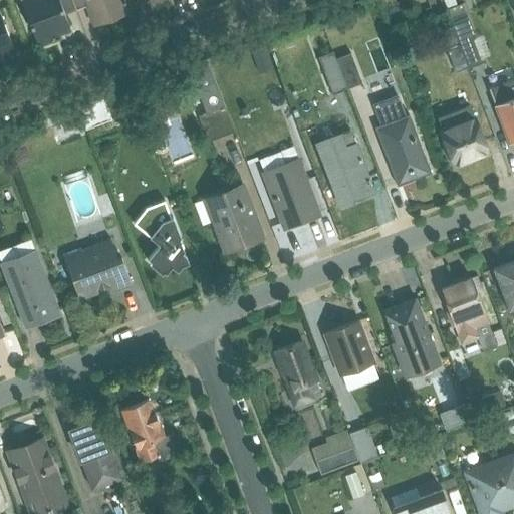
[(18,0),(36,46),(70,34),(57,0),(18,0)]
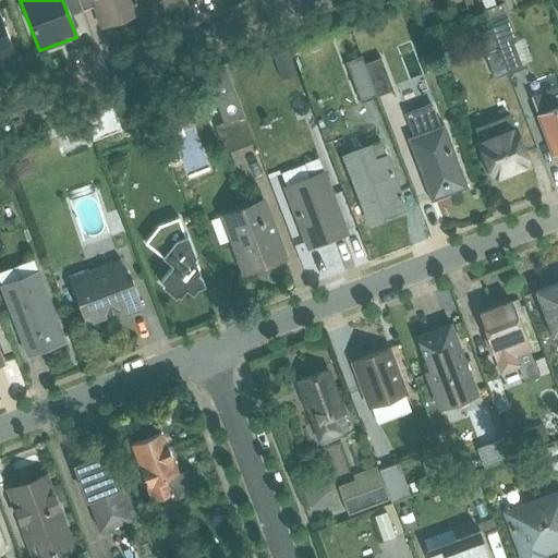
[(92,0),(102,28),(140,14),(134,0),(92,0)]
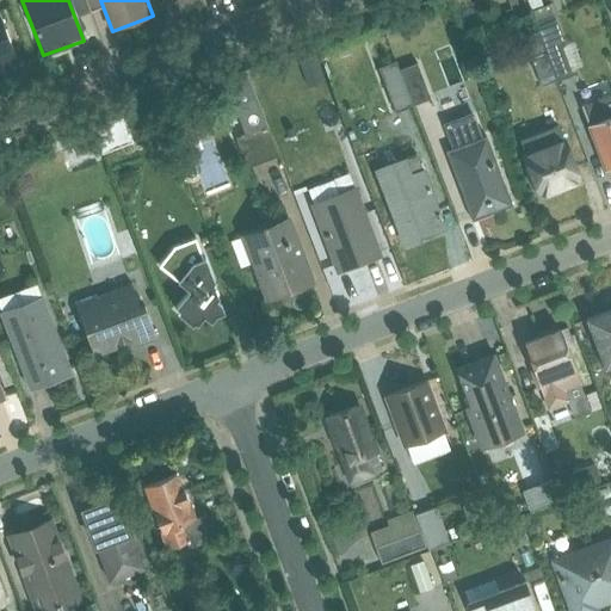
[(542,82),(569,74),(551,13),(524,22),(542,82)]
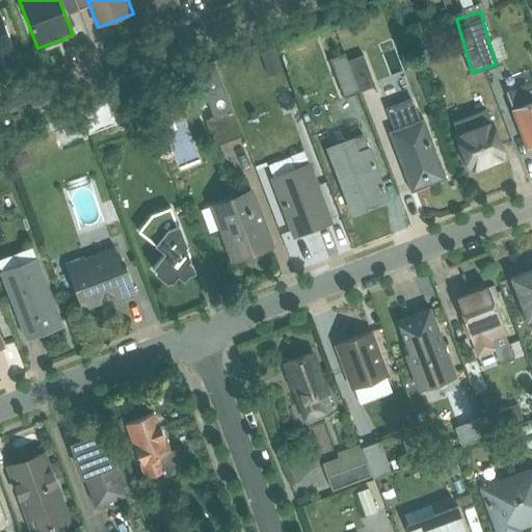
[(0,62),(12,59),(0,24),(0,62)]
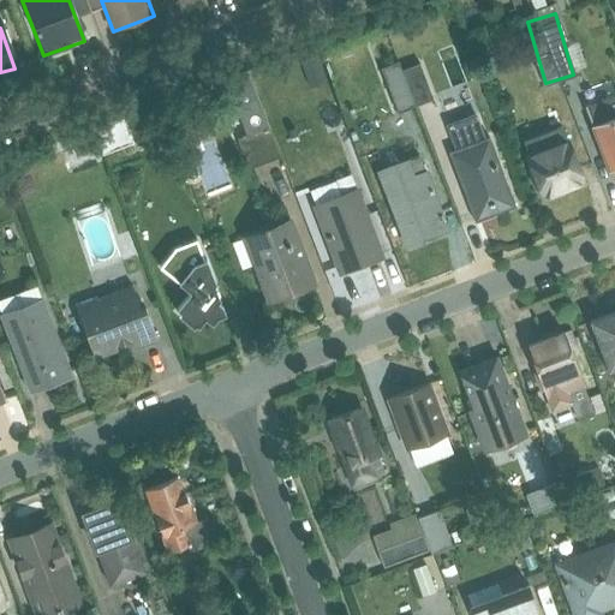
[(393,112),(431,100),(418,57),(380,69),(393,112)]
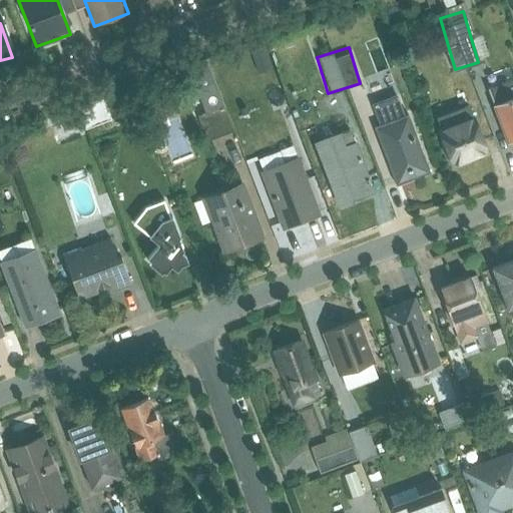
[(505,141),(512,138),(512,87),(489,95),(505,141)]
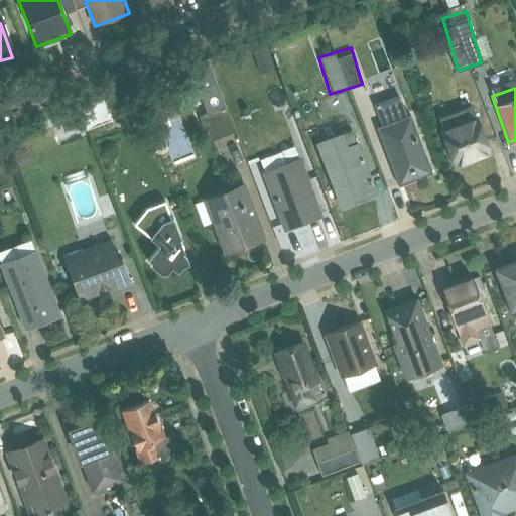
[(85,131),(112,122),(104,98),(57,113),(63,130),(83,124),(85,131)]
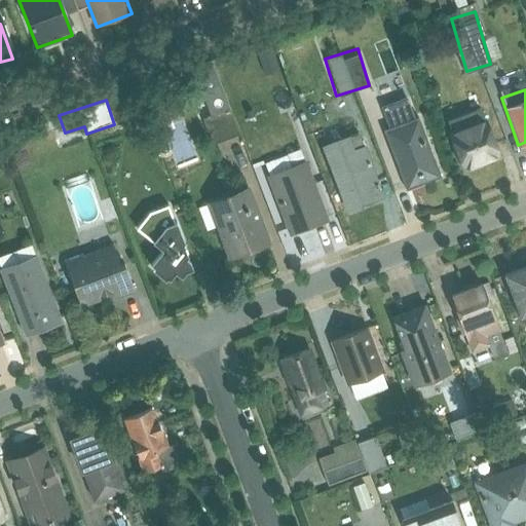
[(405,188),(438,176),(416,117),(383,129),(405,188)]
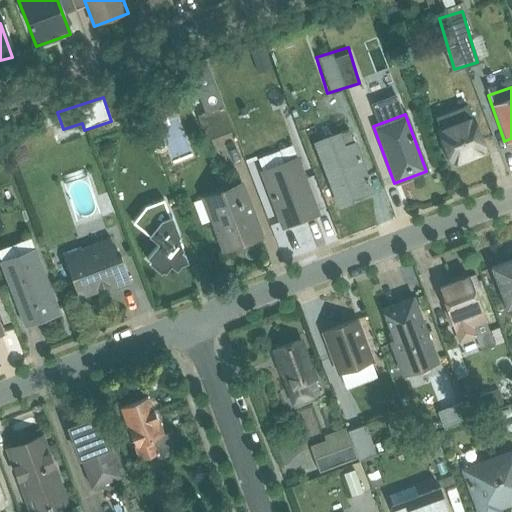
[(170,161),(191,155),(178,115),(158,121),(170,161)]
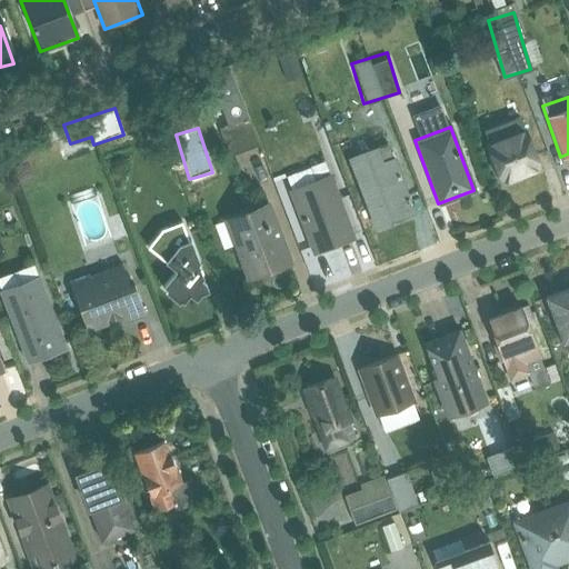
[(502,185),(540,171),(525,128),(487,142),(502,185)]
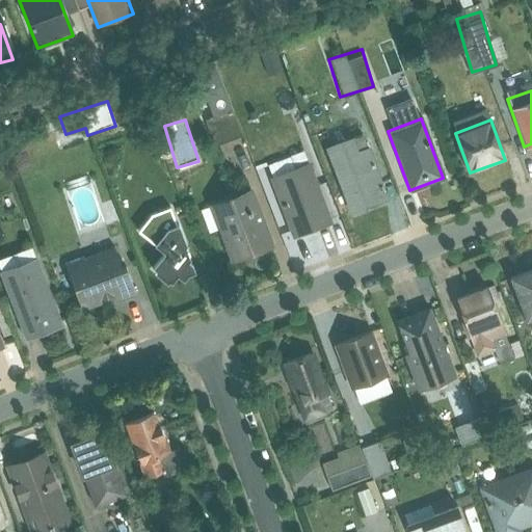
[(59,121),(49,124),(56,145),(84,136),(83,130),(64,136),(59,121)]
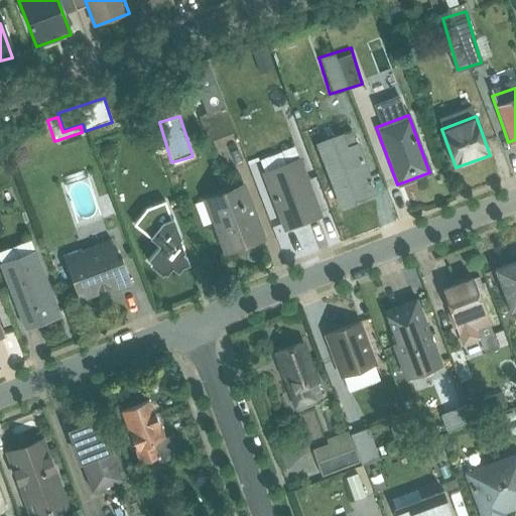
[(340,210),(375,197),(351,129),(315,141),(340,210)]
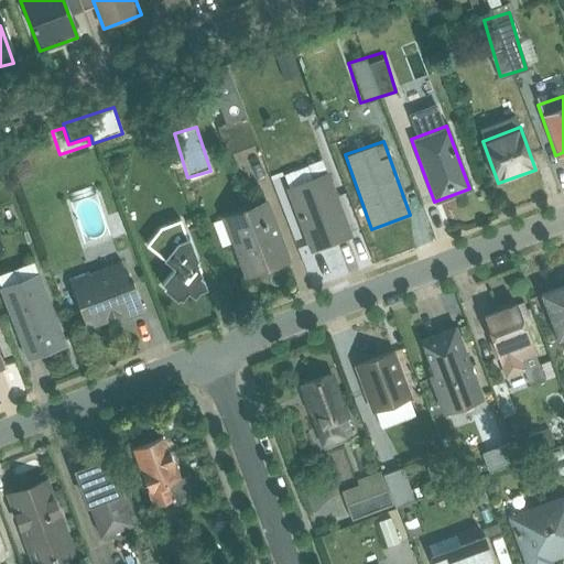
[(310,253),(350,238),(327,173),(285,188),(310,253)]
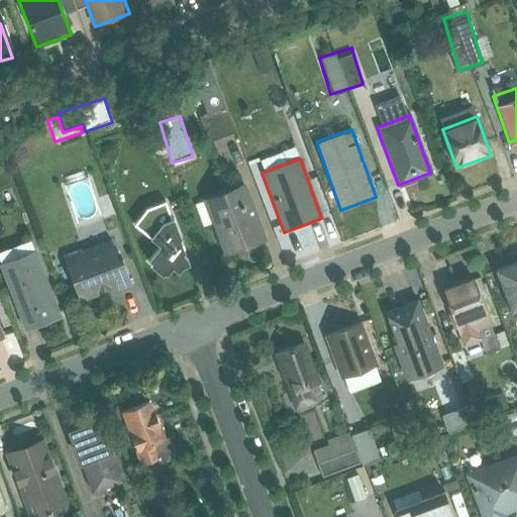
[(223,255),(266,239),(243,183),(201,199),(223,255)]
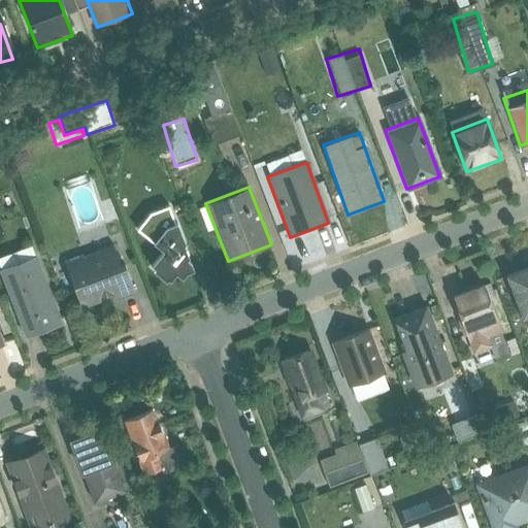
[(178,278),(191,270),(168,205),(147,215),(134,230),(162,253),(147,268),(166,284),(174,274),(178,278)]
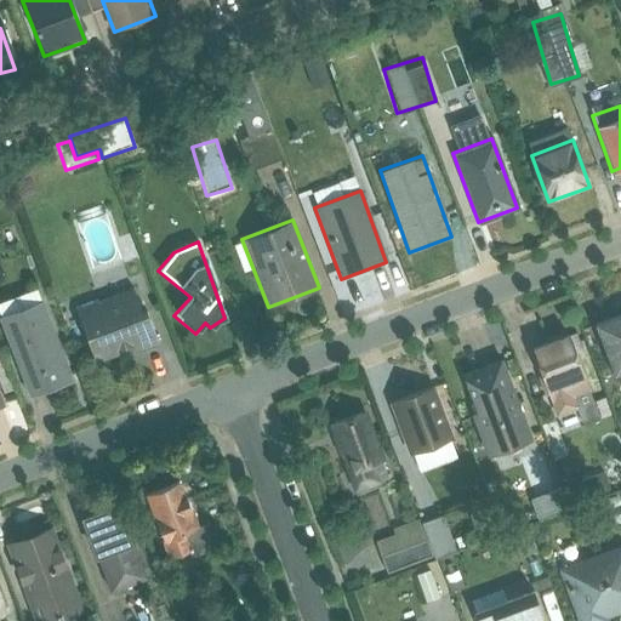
[(95,365),(155,343),(135,290),(74,312),(95,365)]
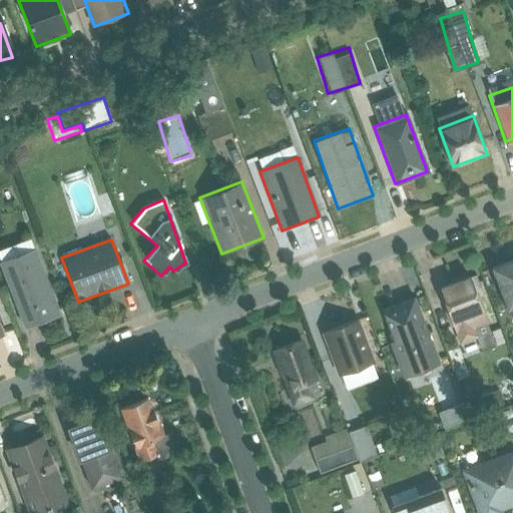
[(0,271),(21,328),(58,315),(33,248),(0,261),(0,271)]
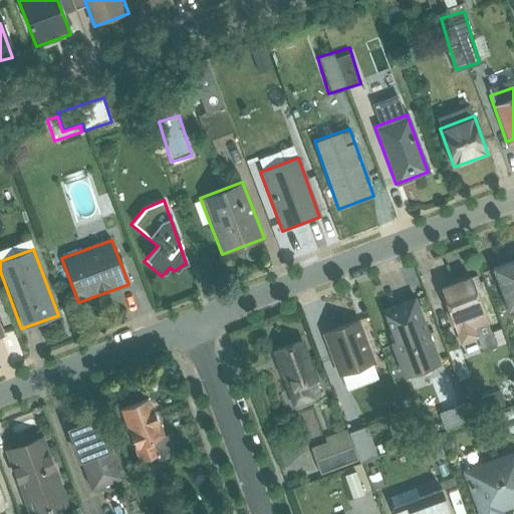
[(505,313),(513,309),(513,259),(489,269),(505,313)]
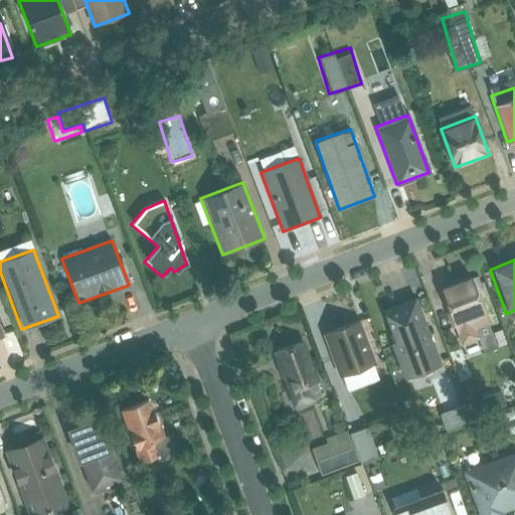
[(461,344),(491,333),(470,280),(441,291),(461,344)]
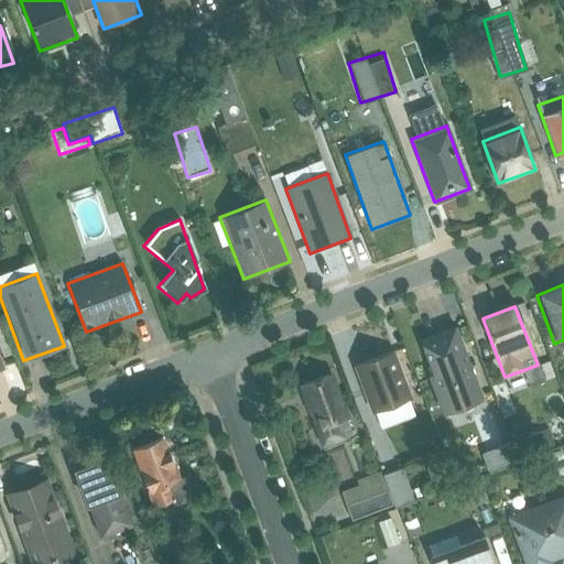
[(445,412),(480,400),(455,329),(420,342),(445,412)]
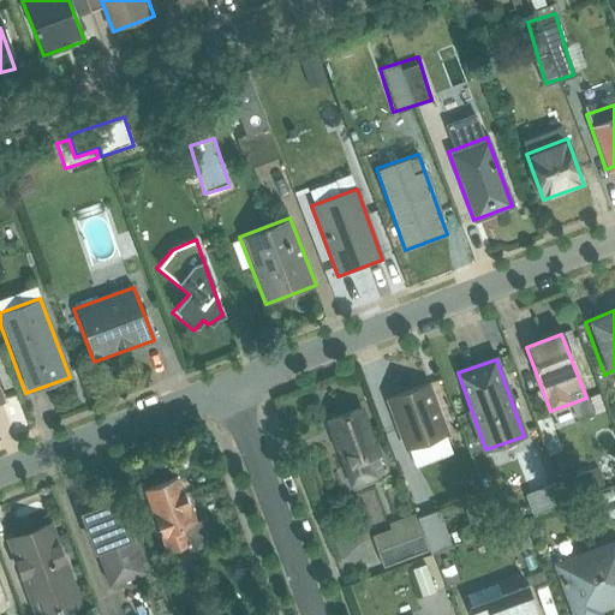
[(407,452),(451,435),(430,383),(387,400),(407,452)]
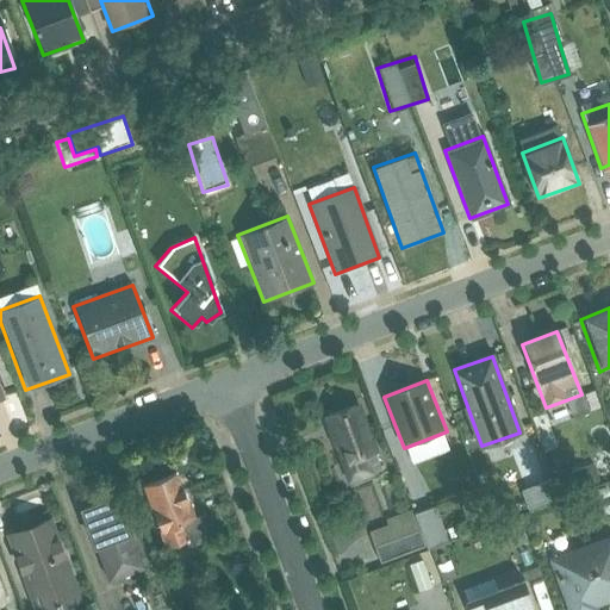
[(372,475),(365,459),(375,455),(355,404),(322,417),(347,485),(372,475)]
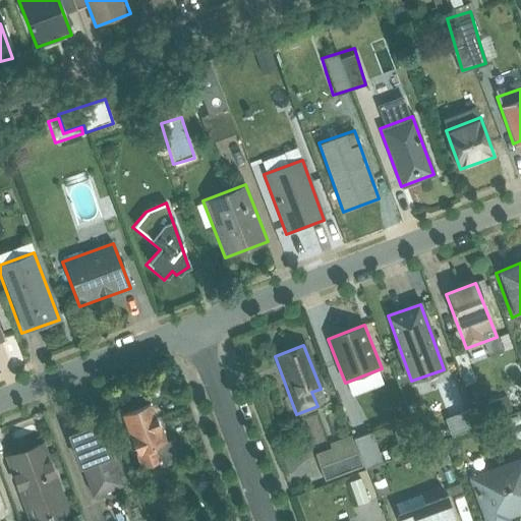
[(120,416),(140,468),(173,456),(153,404),(120,416)]
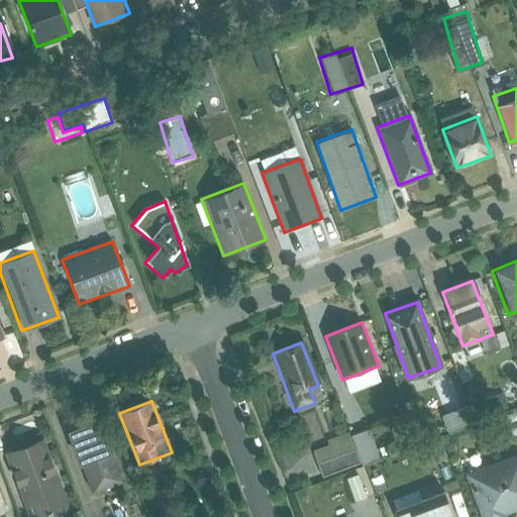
[(448,427),(468,419),(461,405),(442,414),(448,427)]
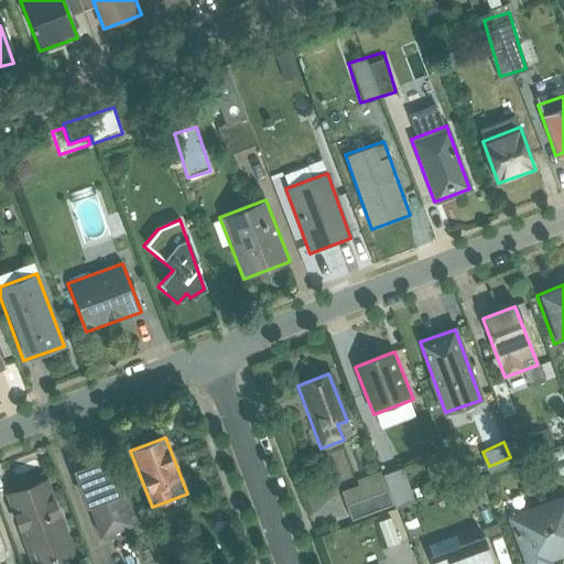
[(98,540),(133,527),(107,457),(72,470),(98,540)]
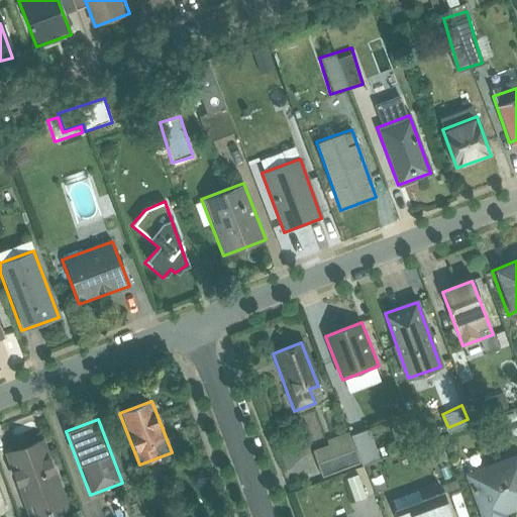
[(367,427),(309,448),(320,478),(378,456),(367,427)]
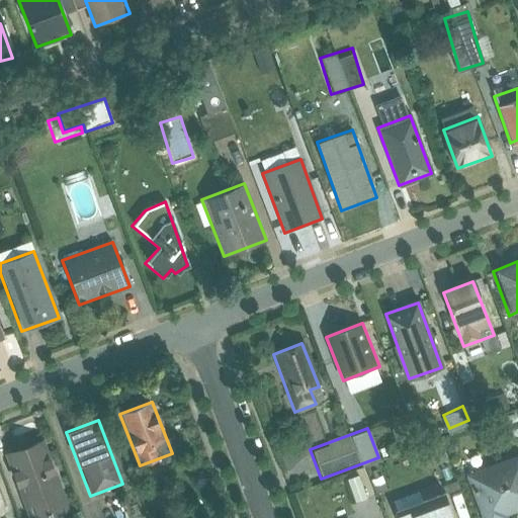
[(31,517),(40,517),(66,509),(40,442),(7,455),(31,517)]
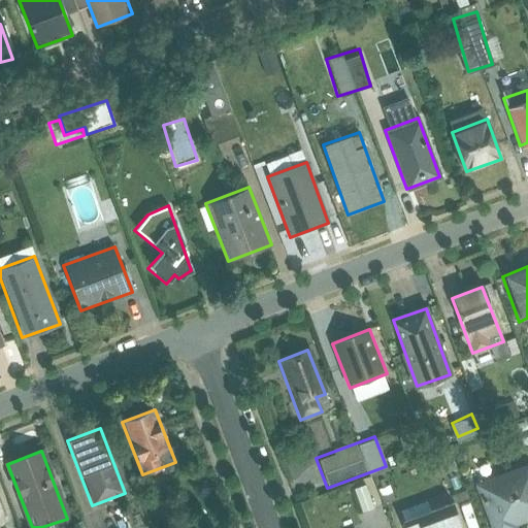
[(490,527),(525,527),(527,527),(527,462),(474,482),(490,527)]
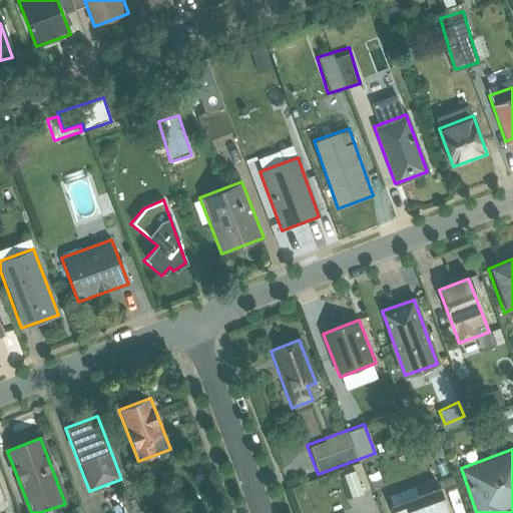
[(352,497),(367,491),(357,469),(342,476),(352,497)]
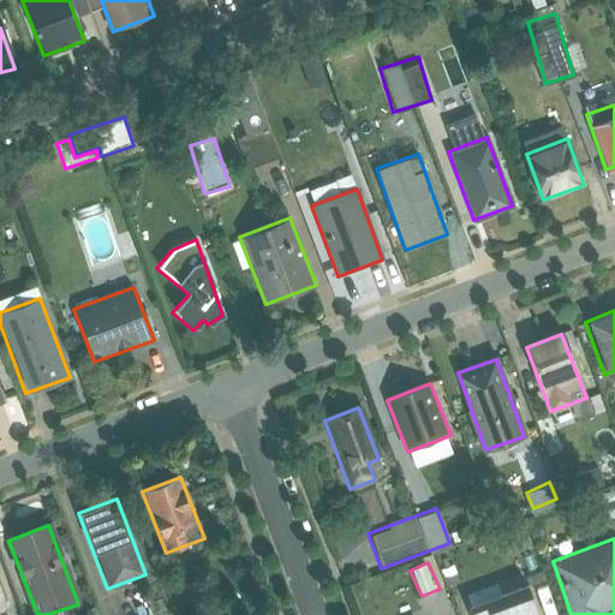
[(471,614),(537,614),(525,578),(465,599),(471,614)]
